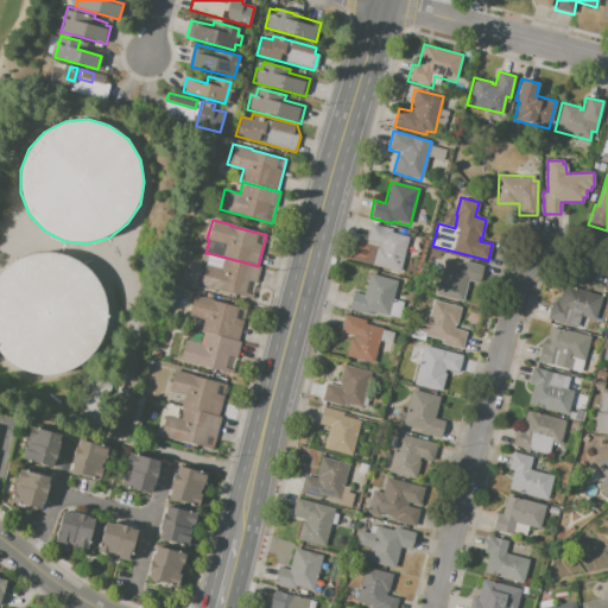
[(371,223),(397,230),(396,235),(407,238),(399,272),(372,265),(377,242),(366,240),(371,223)]
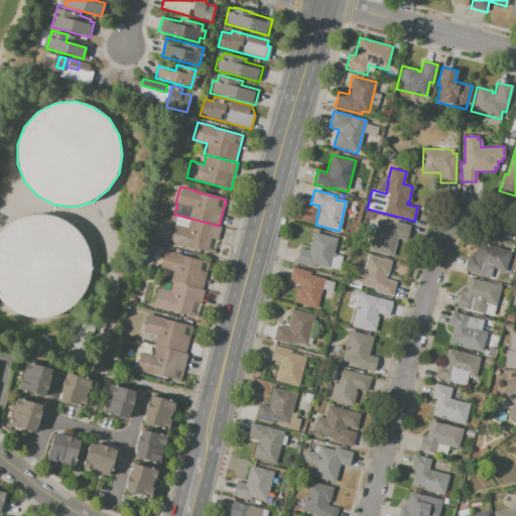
[(58,219),(43,215),(26,216),(11,222),(0,231),(0,302),(3,306),(17,315),(32,319),(49,318),(65,312),(77,302),(86,288),(90,272),(89,256),(84,241),(73,228),(58,219)]
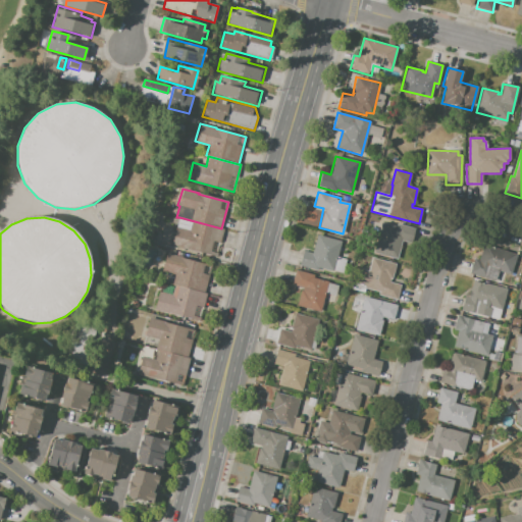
[(216,256),(171,245),(175,227),(176,227),(179,217),(221,228),(223,229),(216,256)]
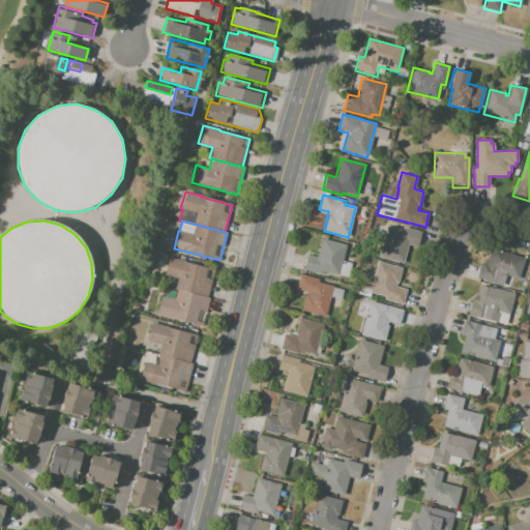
[(387,226),(402,230),(403,227),(420,231),(416,247),(408,244),(403,263),(379,257),(387,226)]
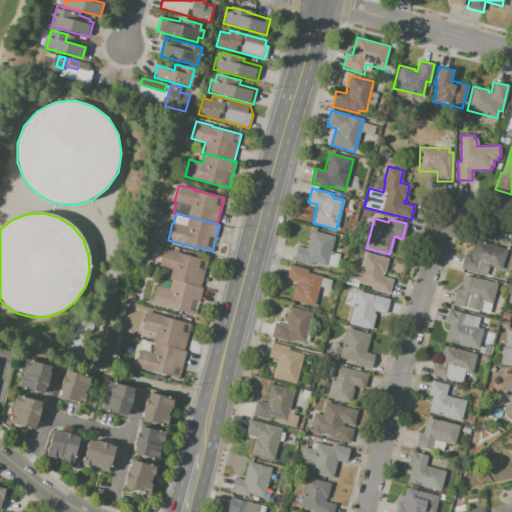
[(311,231),(334,237),(330,251),(326,267),(310,263),(310,264),(293,260),(297,246),(306,249),(311,231)]
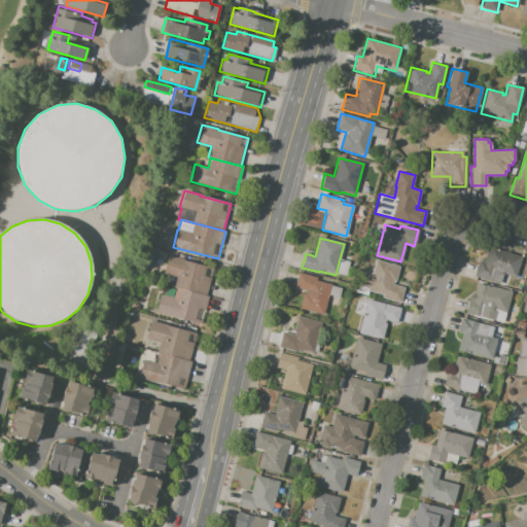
[(488,247),(522,256),(516,277),(510,275),(506,286),(473,276),(478,260),(484,262),(488,247)]
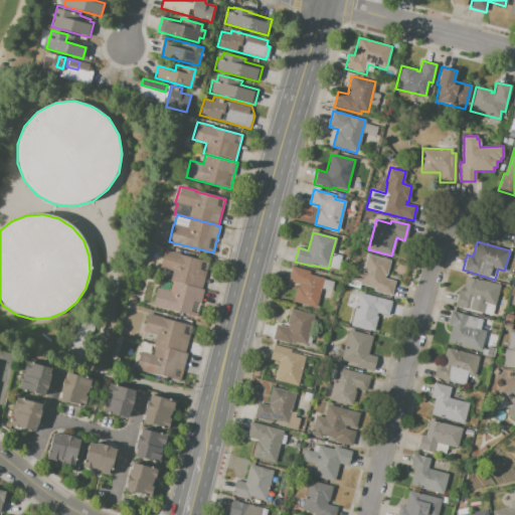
[(202,290),(172,282),(170,281),(172,271),(159,267),(164,249),(179,253),(179,254),(209,263),(202,290)]
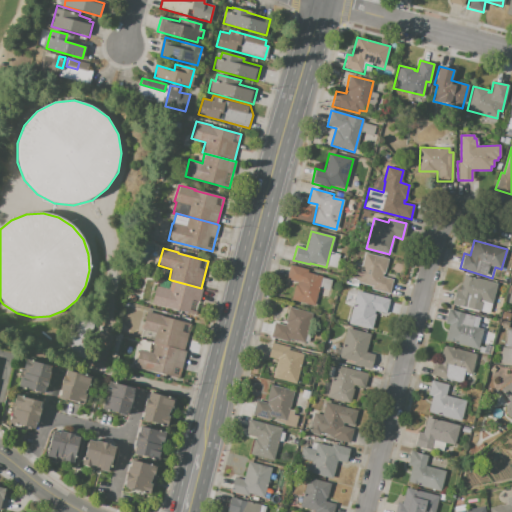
[(326,267),(330,251),(340,254),(335,269),(326,267)]
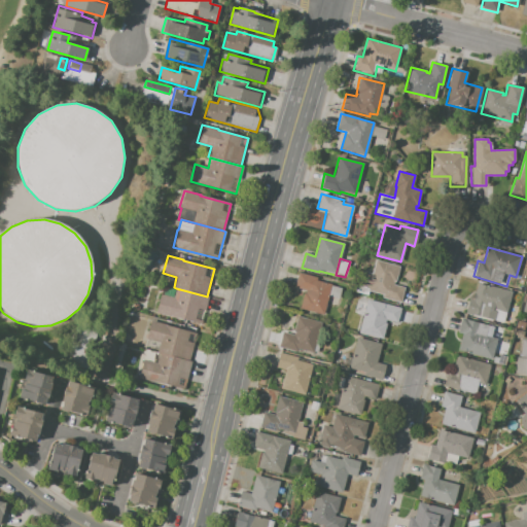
[(375,260),(399,267),(394,284),(405,287),(400,303),(382,297),(382,295),(369,291),(367,295),(354,292),(356,283),(358,284),(361,272),(372,274),(375,260)]
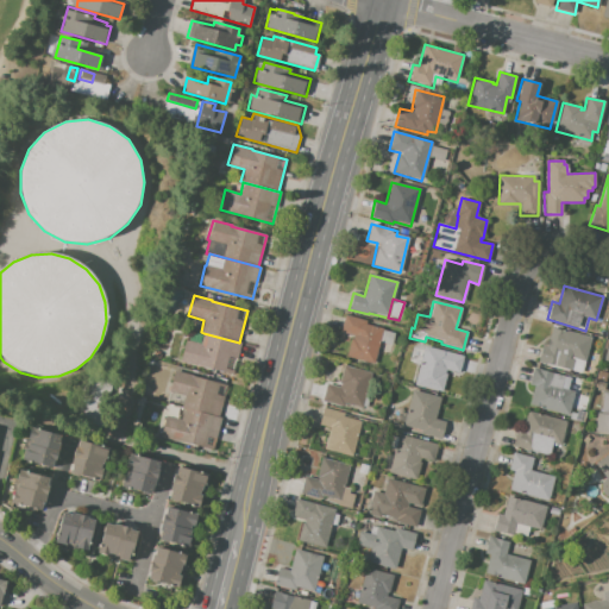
[(345,315),(365,320),(365,325),(383,328),(380,341),(375,363),(346,357),(351,339),(352,339),(353,336),(340,332),(345,315)]
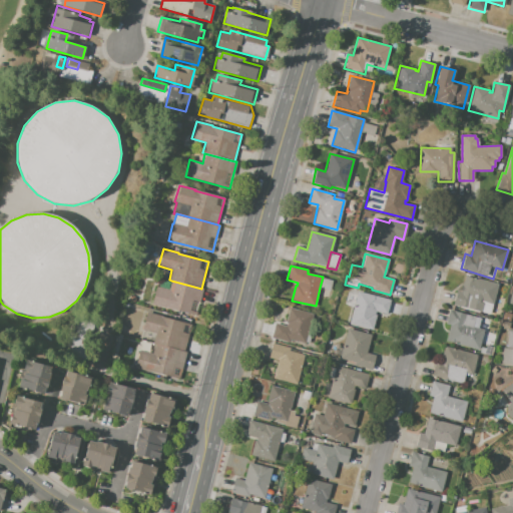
[(465,276),(498,284),(492,306),(483,304),(480,313),(452,306),(456,293),(460,294),(465,276)]
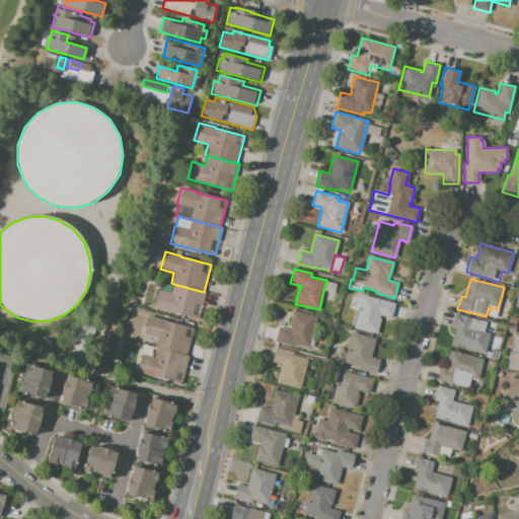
[(326,280),(336,283),(332,294),(323,291),(326,280)]
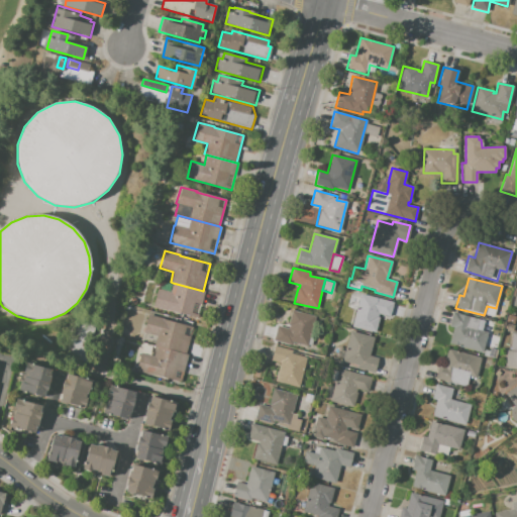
[(160,289),(162,282),(171,285),(170,292),(160,289)]
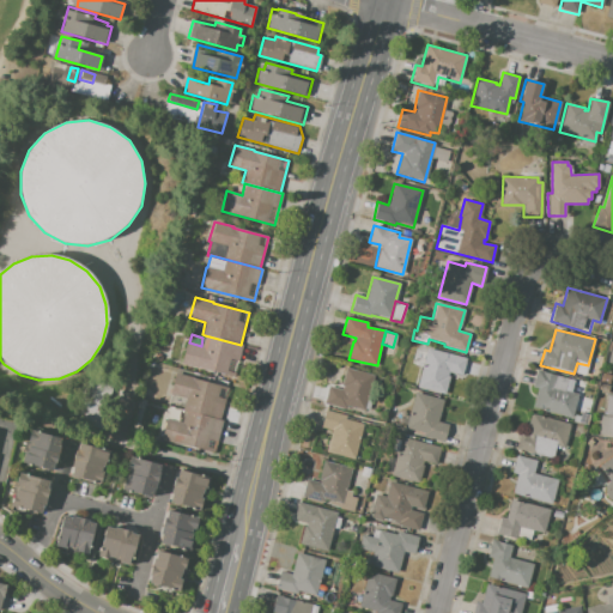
[(234,377),(181,363),(187,343),(201,347),(205,335),(241,345),(243,345),(234,377)]
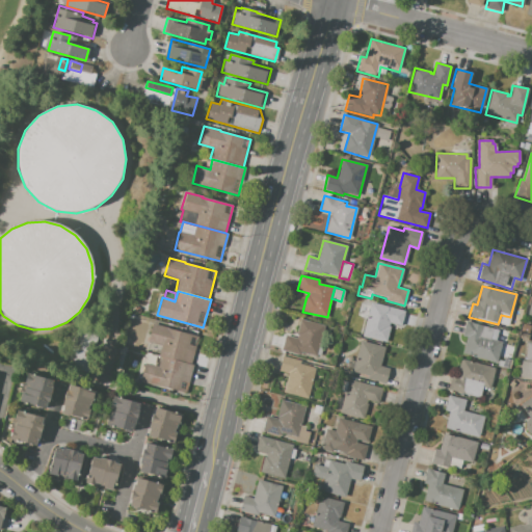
[(370,302),(405,311),(401,326),(389,323),(389,325),(391,326),(387,342),(362,336),(370,302)]
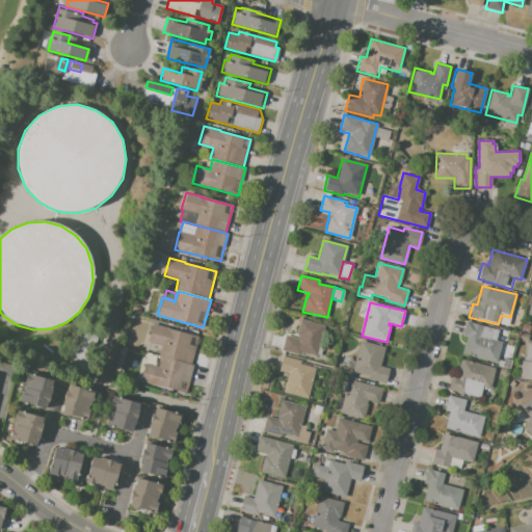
[(300,319),(323,325),(316,356),(301,352),(300,356),(282,351),(286,336),(297,339),(297,336),(295,335),(300,319)]
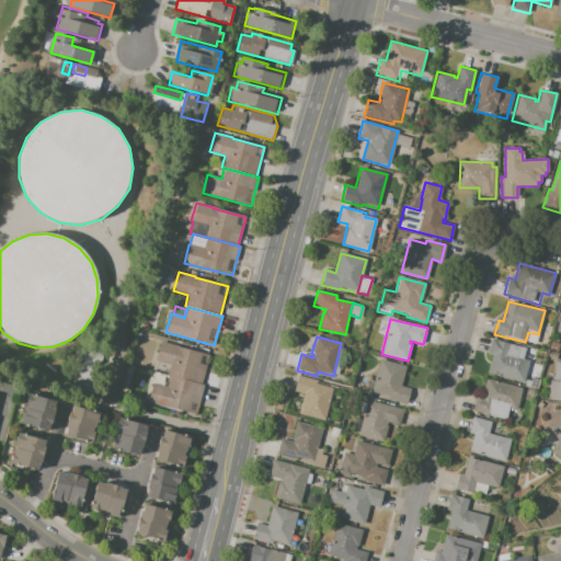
[(491,339),(526,347),(523,359),(528,361),(523,382),(488,373),(492,355),(487,354),(491,339)]
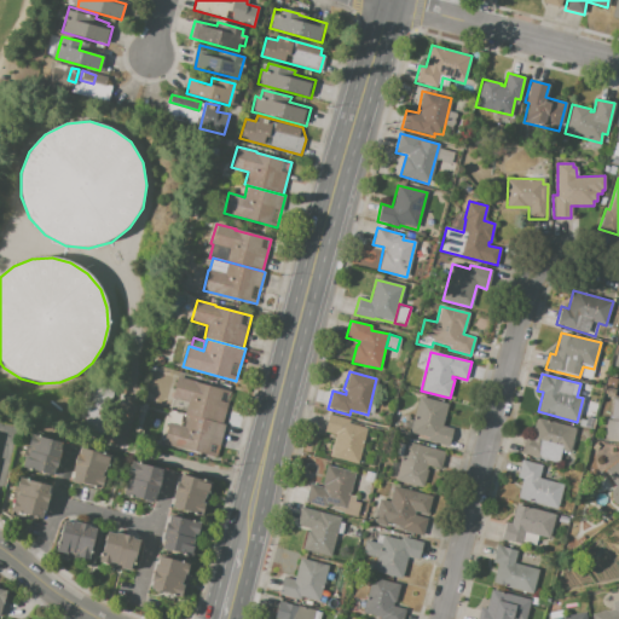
[(221,424),(187,415),(184,414),(187,403),(169,398),(175,377),(231,392),(221,424)]
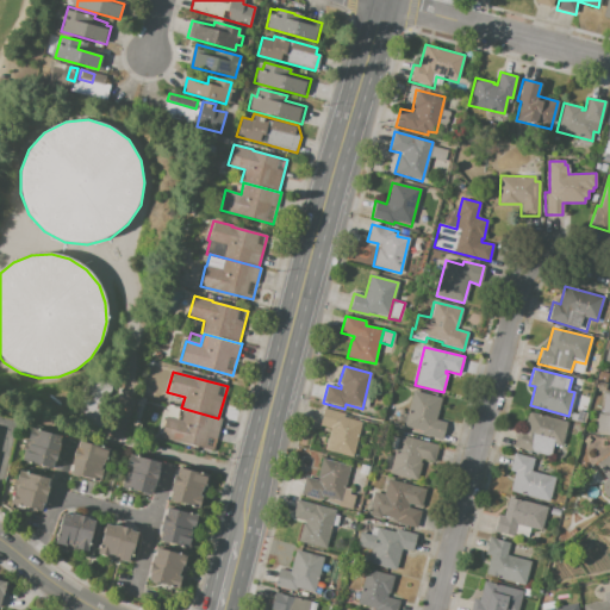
[(597,380),(598,372),(608,374),(607,383),(597,380)]
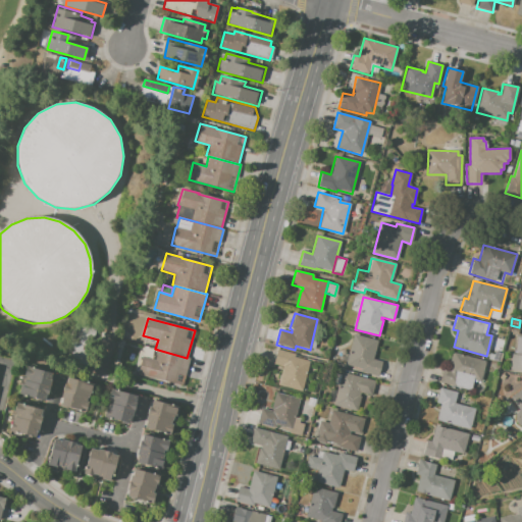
[(511,326),(520,328),(518,336),(509,334),(511,326)]
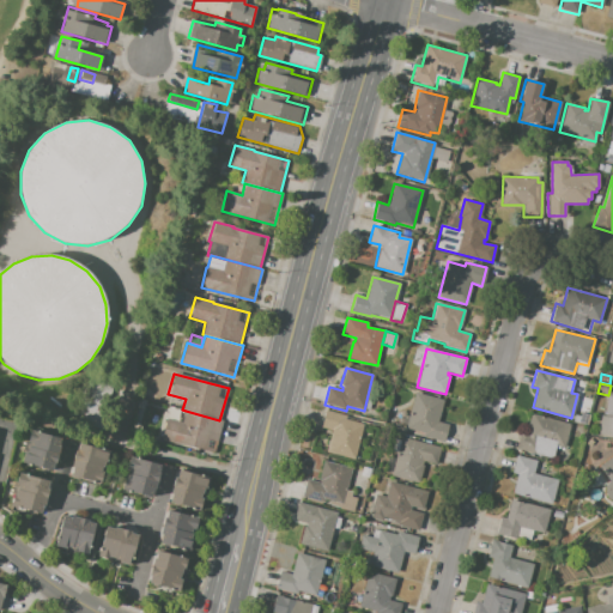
[(416,393),(443,400),(438,422),(449,424),(444,442),(422,436),(423,432),(406,429),(406,426),(401,425),(404,416),(410,417),(416,393)]
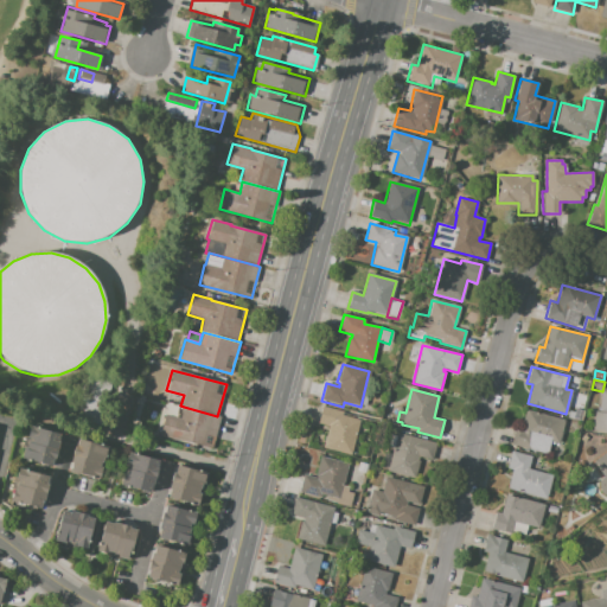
[(606,432),(606,391),(600,391),(598,411),(593,411),(592,432),(606,432)]
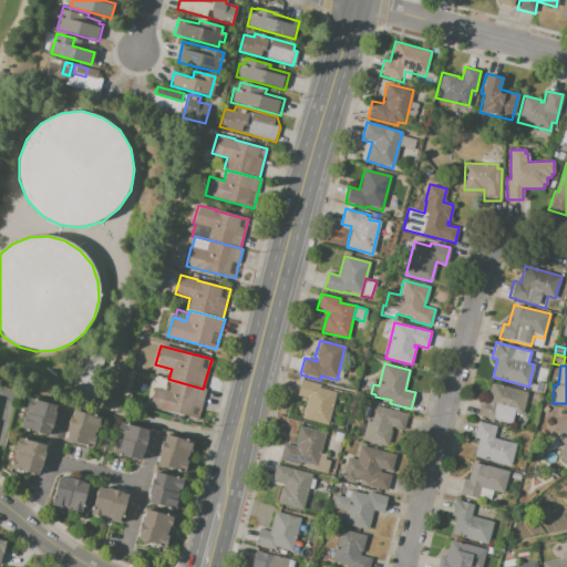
[(164,411),(164,409),(163,408),(167,391),(168,391),(172,380),(203,389),(205,389),(197,420),(164,411)]
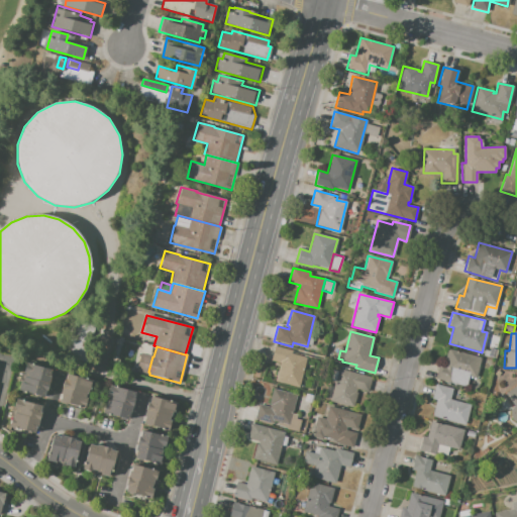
[(275,346),(292,351),(292,354),(307,358),(299,388),(275,381),(280,363),(271,360),(275,346)]
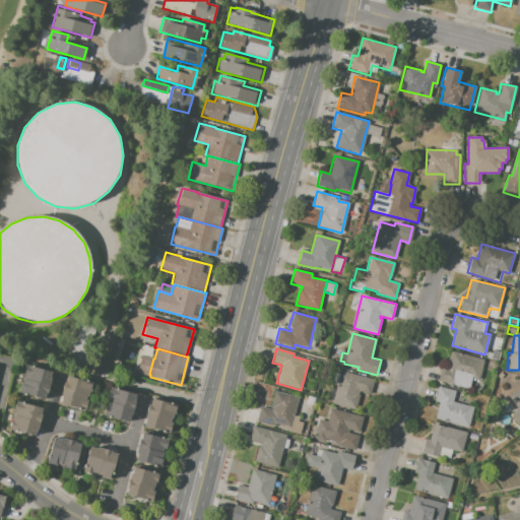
[(450,351),(483,360),(478,380),(471,378),(468,389),(438,381),(441,367),(446,368),(450,351)]
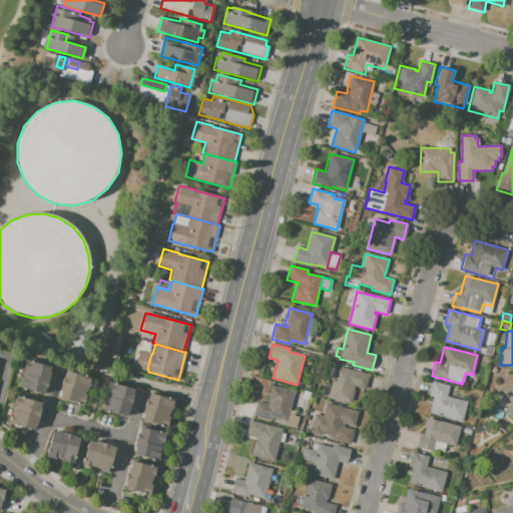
[(25,359),(50,366),(49,372),(50,372),(46,389),(44,389),(43,394),(18,387),(20,379),(22,379),(24,372),(22,371),(25,359)]
